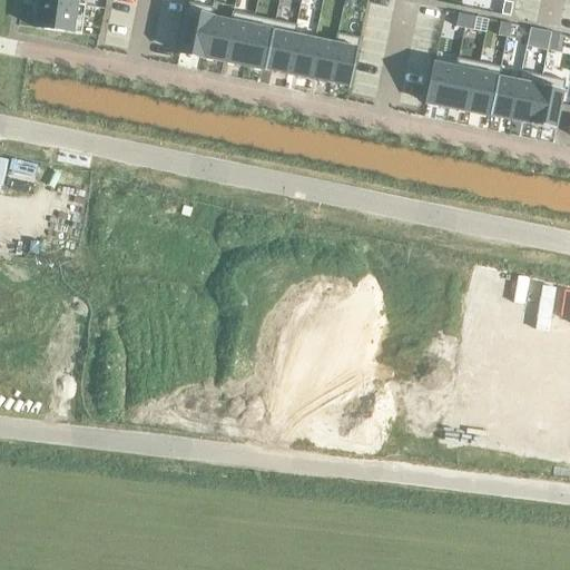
[(39,0),(36,29),(82,35),(86,0),(39,0)]
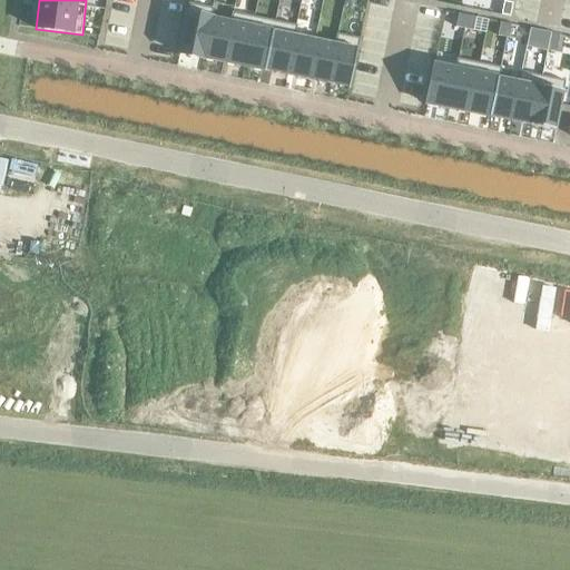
[(504,1),(501,16),(510,17),(513,3),(504,1)]
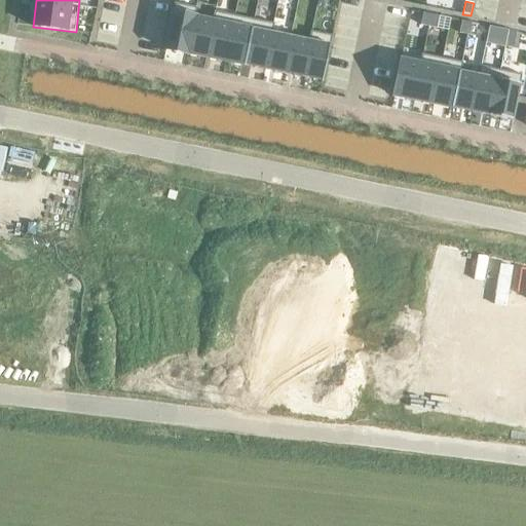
[(165,49),(186,53),(193,16),(195,17),(197,8),(195,7),(175,3),(165,49)]
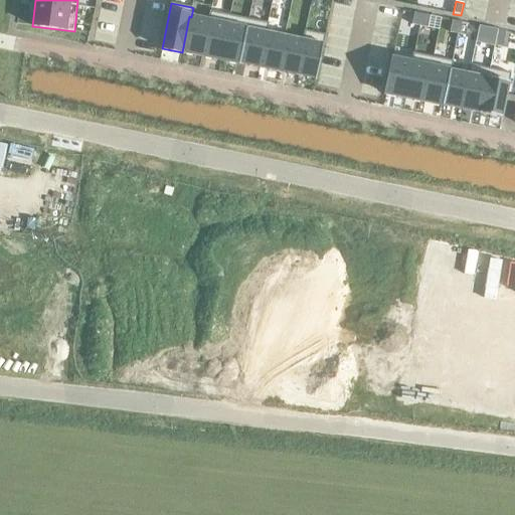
[(201,56),(219,60),(228,15),(210,11),(208,20),(201,56)]
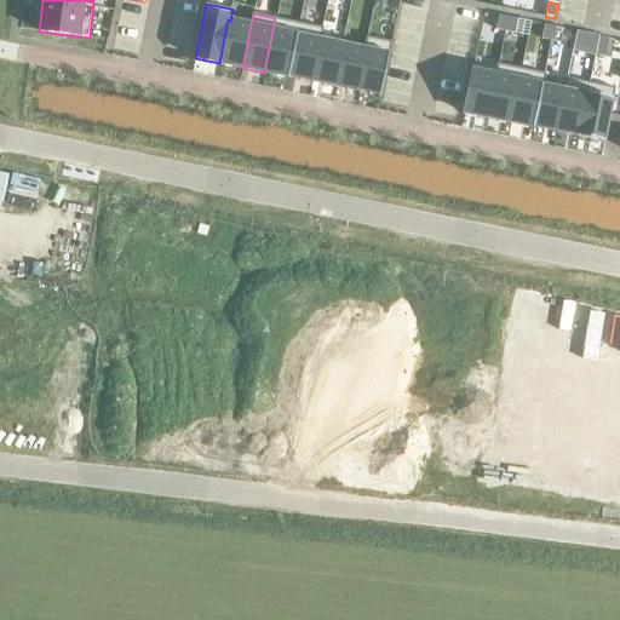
[(499,16),(495,29),(505,32),(509,17),(499,16)]
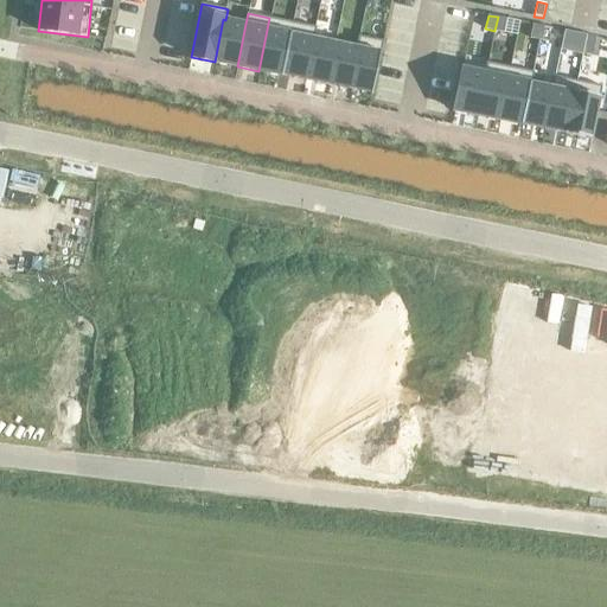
[(498,17),(494,31),(505,33),(508,19),(498,17)]
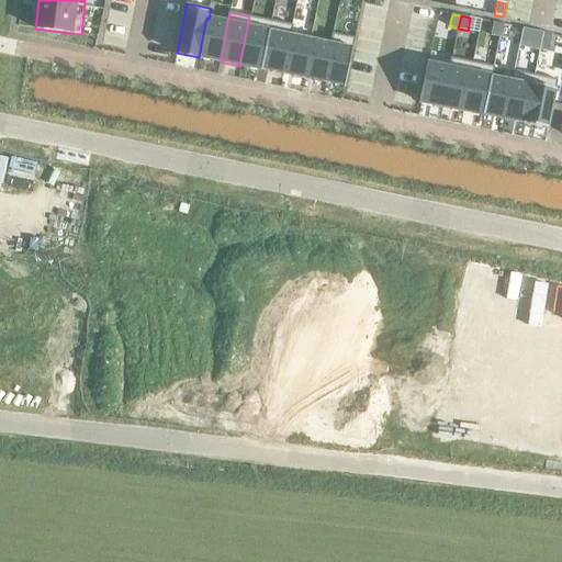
[(239,66),(260,69),(270,21),(249,17),(239,66)]
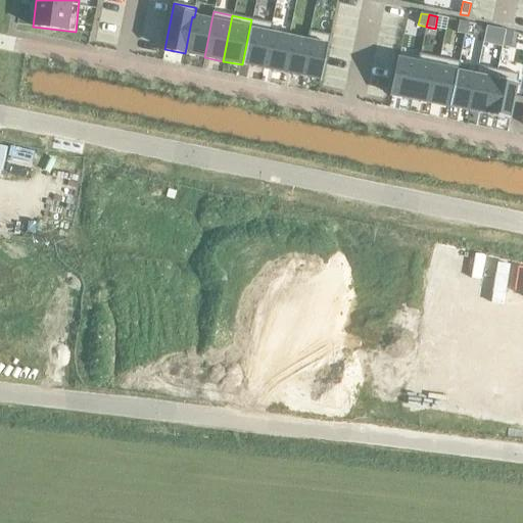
[(185,53),(204,57),(211,20),(194,17),(192,16),(185,53)]
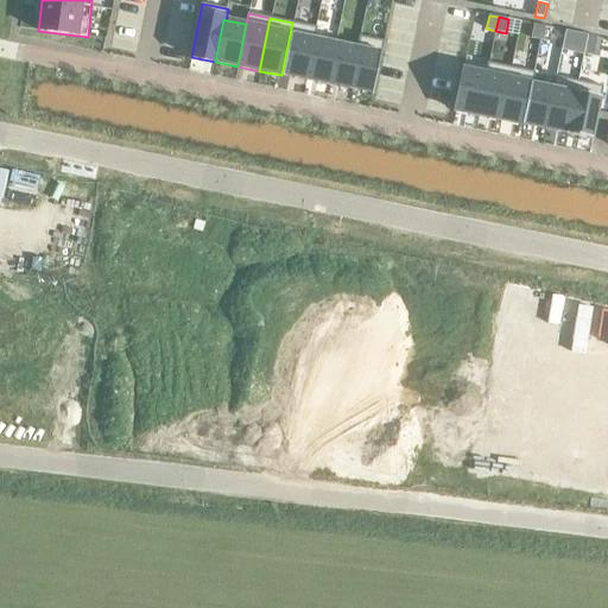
[(282,75),(304,80),(312,38),(315,39),(317,27),(315,27),(292,23),(282,75)]
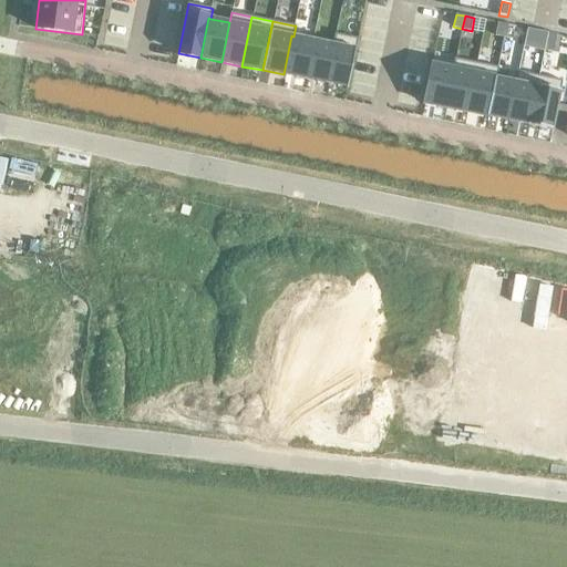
[(498,23),(495,35),(504,38),(506,24),(498,23)]
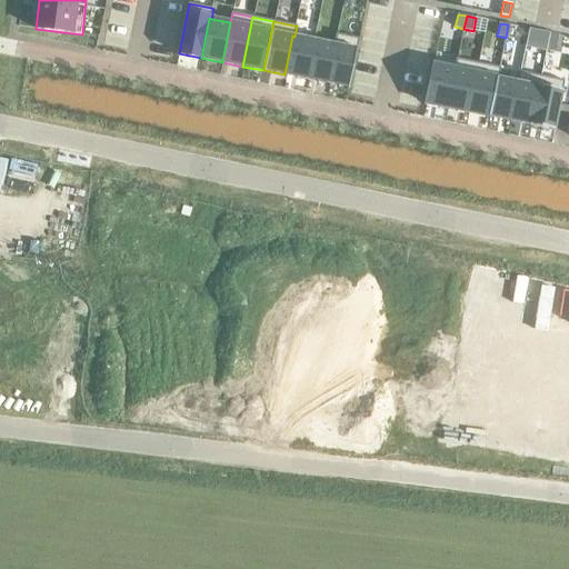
[(508,25),(506,38),(515,39),(517,27),(508,25)]
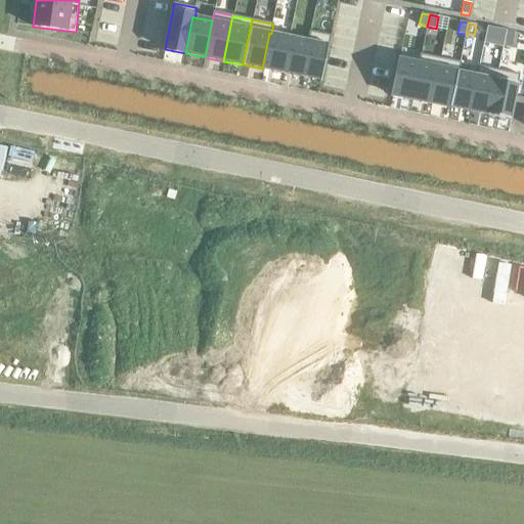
[(504,47),(504,46),(507,31),(488,27),(484,44),(504,47)]
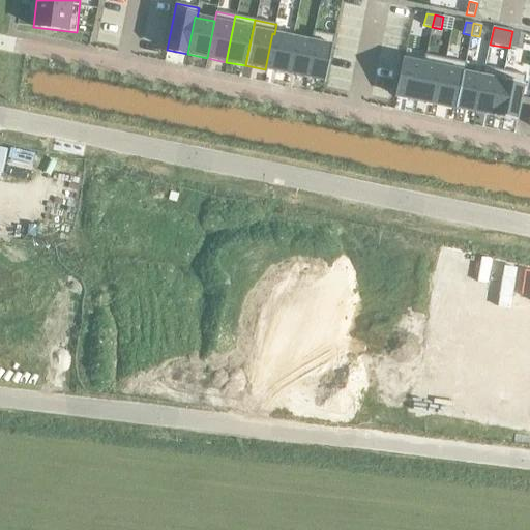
[(512,31),(509,47),(517,49),(521,32),(512,31)]
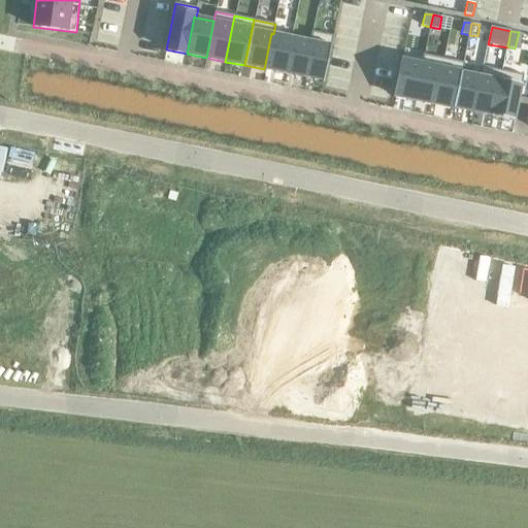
[(333,36),(312,32),(310,41),(303,77),(324,81),(333,36)]
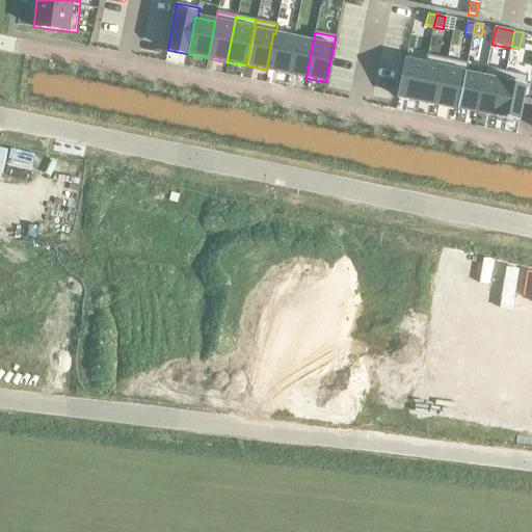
[(266,70),(286,74),(293,37),(275,34),(273,33),(266,70)]
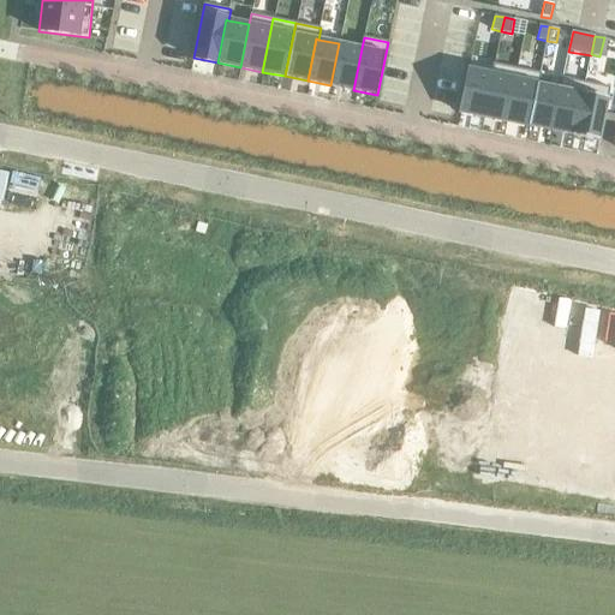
[(330,85),(353,90),(362,48),(339,43),(330,85)]
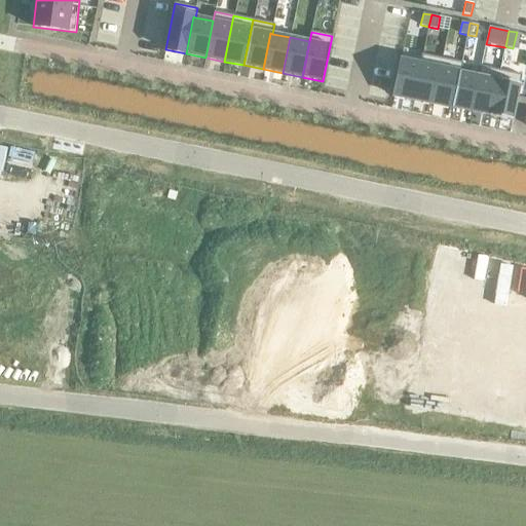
[(422,65),(415,101),(434,105),(443,59),(422,54),(420,64),(422,65)]
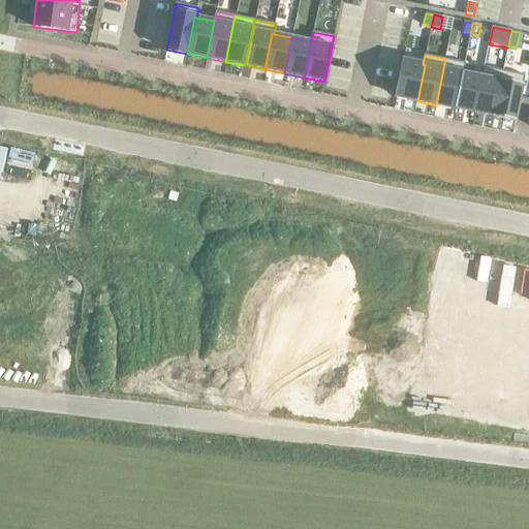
[(445,59),(436,105),(456,110),(463,73),(465,63),(445,59)]
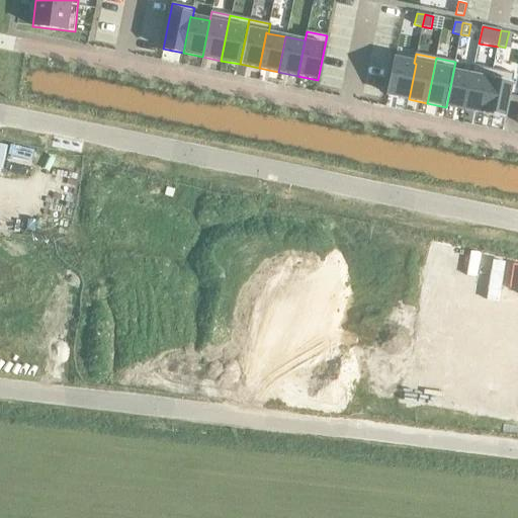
[(387,94),(409,99),(416,64),(414,63),(395,59),(387,94)]
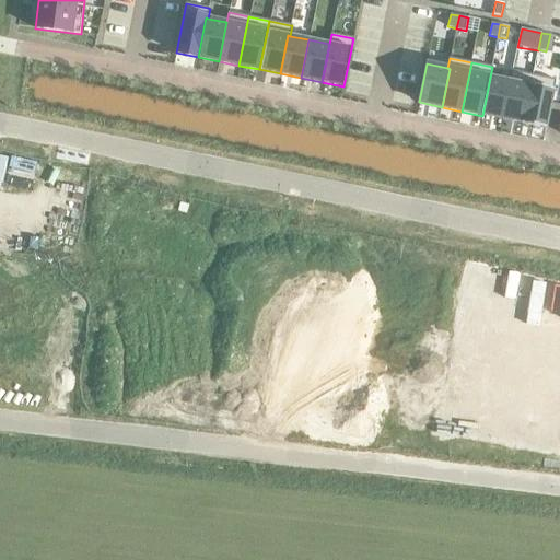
[(511,83),(503,120),(524,125),(534,76),(511,71),(509,82),(511,83)]
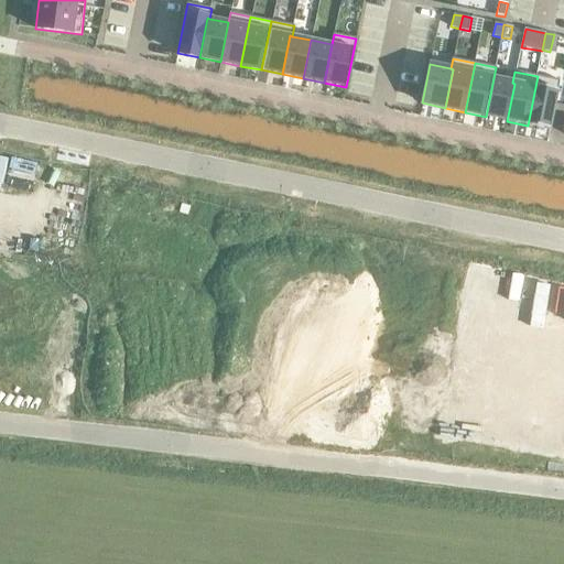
[(550,130),(560,80),(538,76),(528,126),(550,130)]
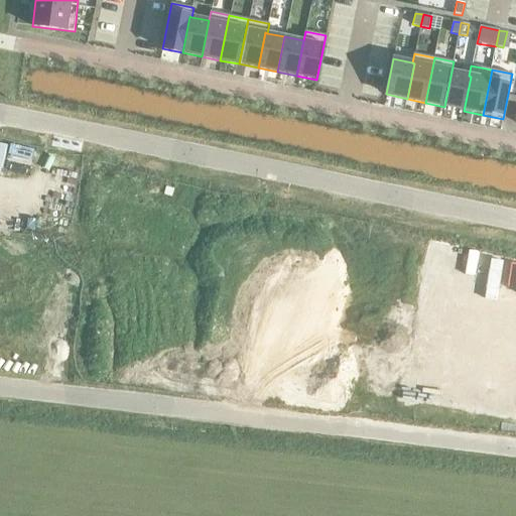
[(444,107),(464,111),(471,77),(469,76),(452,72),(444,107)]
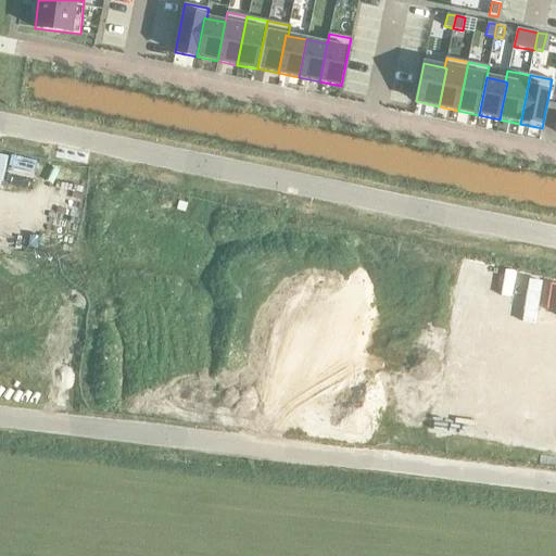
[(138,285),(137,293),(150,295),(151,287),(138,285)]
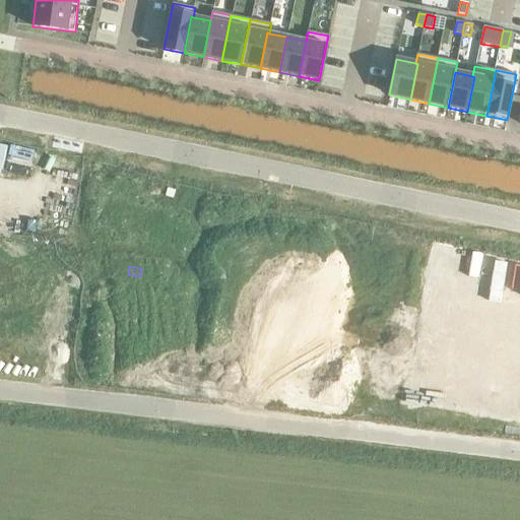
[(519,271),(510,270),(507,297),(519,298),(519,271)]
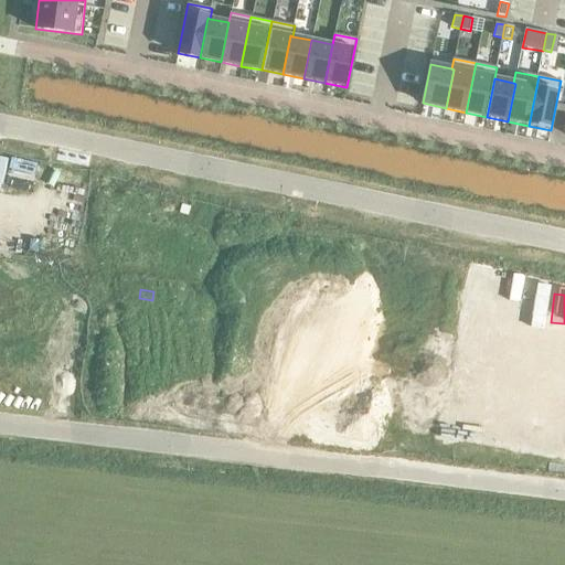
[(520,299),(516,328),(533,329),(535,301),(520,299)]
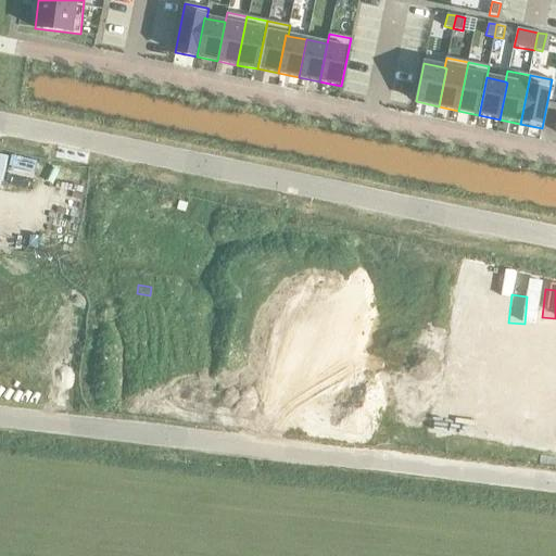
[(243,300),(242,308),(255,311),(256,302),(243,300)]
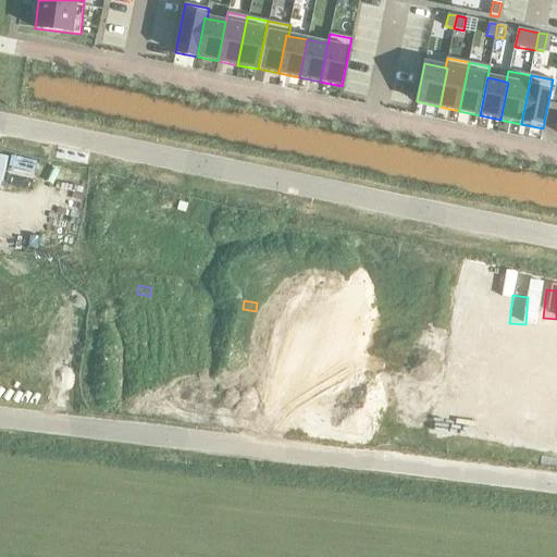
[(257,302),(256,311),(269,312),(270,305),(257,302)]
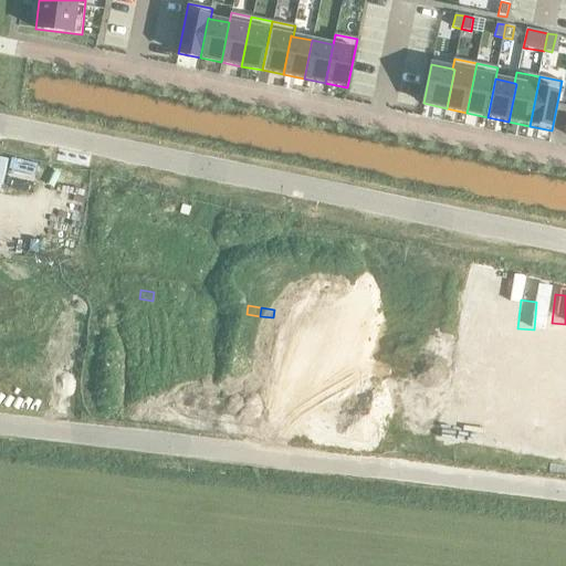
[(370,325),(369,333),(383,335),(384,326),(370,325)]
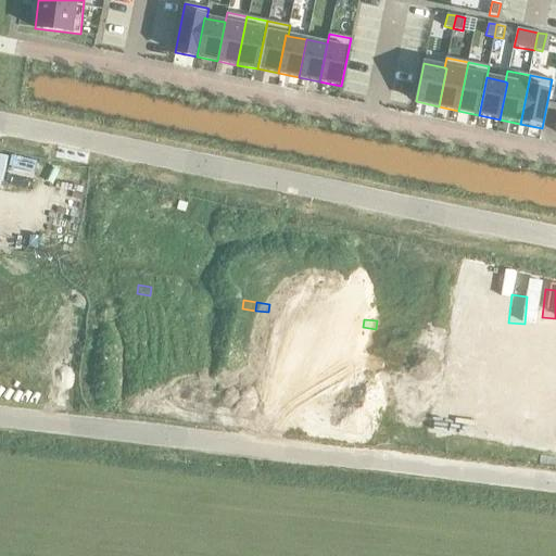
[(293,361),(289,393),(318,396),(317,411),(340,414),(340,412),(345,367),(293,361)]
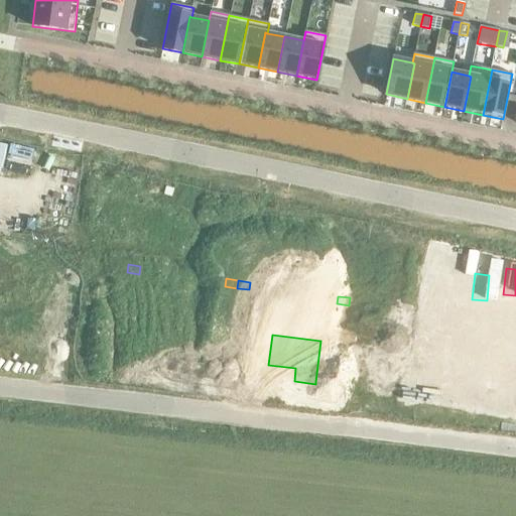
[(320,341),(315,382),(337,385),(338,373),(364,376),(367,346),(342,343),(320,341)]
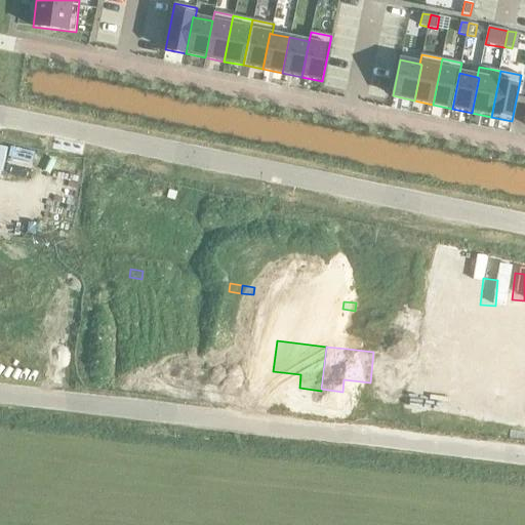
[(373,352),(370,382),(396,386),(395,398),(416,400),(421,358),(400,356),(373,352)]
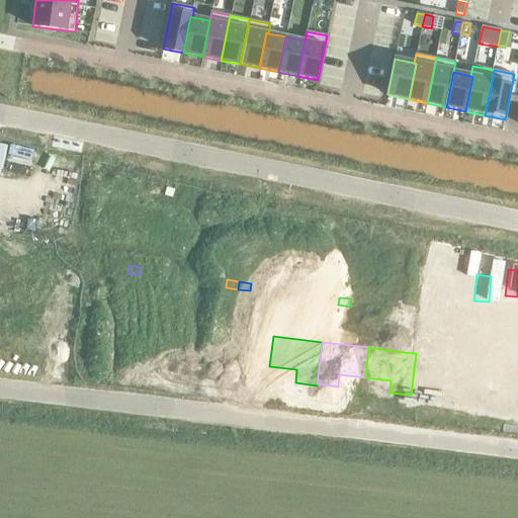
[(411,395),(411,397),(431,399),(433,385),(460,389),(464,359),(416,353),(411,395)]
